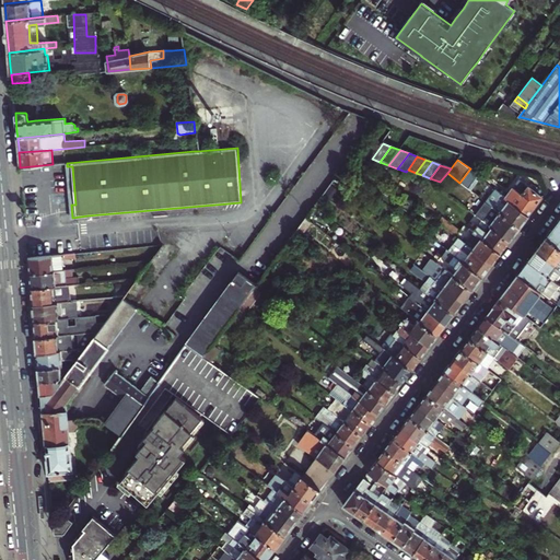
[(478,176),(470,168),(459,183),(467,189),(478,176)]
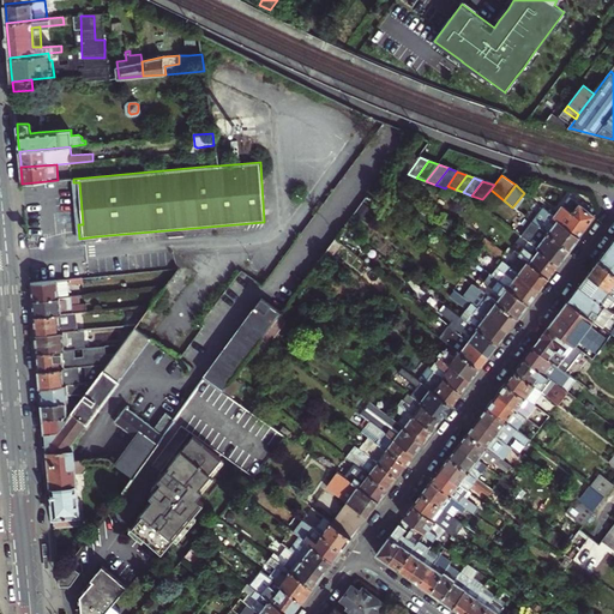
[(369,208),(363,203),(356,214),(362,218),(369,208)]
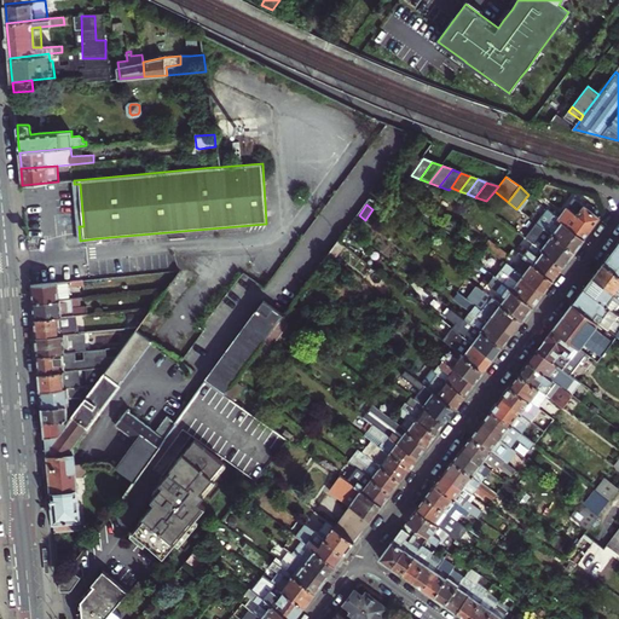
[(566,209),(557,220),(583,239),(590,230),(599,219),(583,208),(576,217),(566,209)]
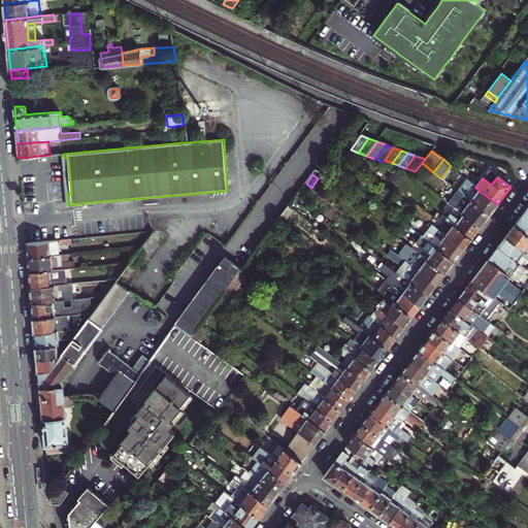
[(497,204),(475,188),(468,183),(460,193),(463,196),(489,216),(493,210),(497,204)]
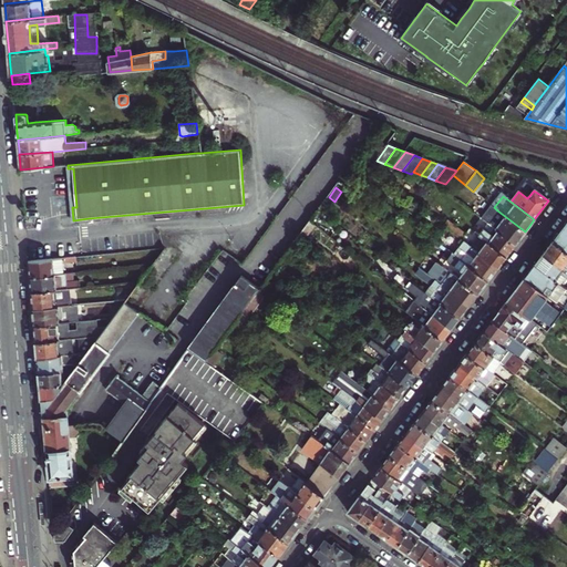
[(497,210),(494,207),(491,205),(481,219),(483,222),(485,218),(488,220),(497,210)]
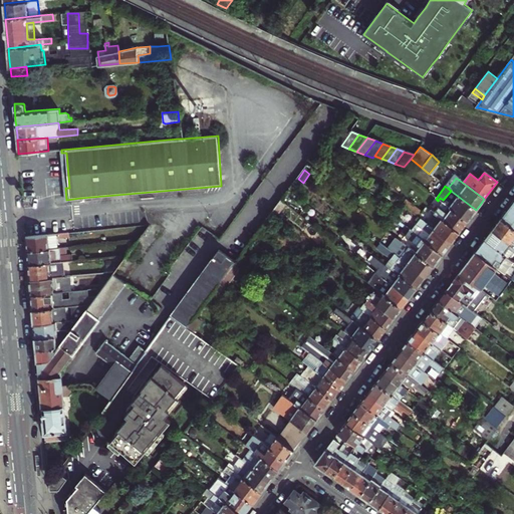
[(398,202),(383,191),(379,197),(394,207),(398,202)]
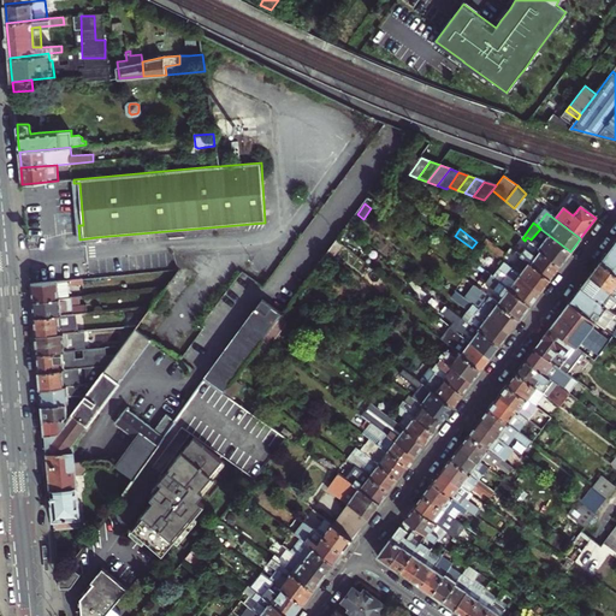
[(564,259),(570,252),(540,229),(531,240),(527,237),(525,241),(528,243),(558,266),(564,259)]
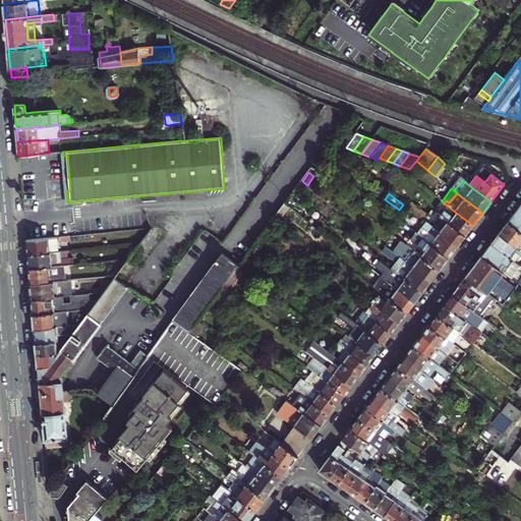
[(291,209),(285,204),(278,214),(283,218),(291,209)]
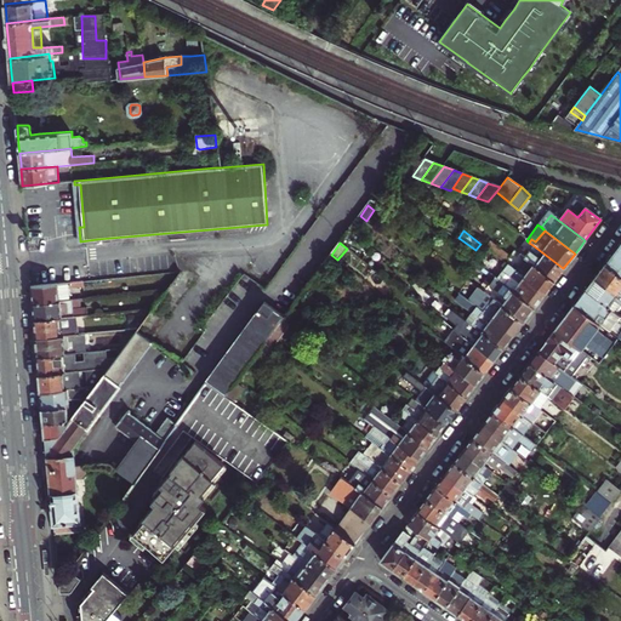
[(490,243),(485,248),(505,263),(508,257),(490,243)]
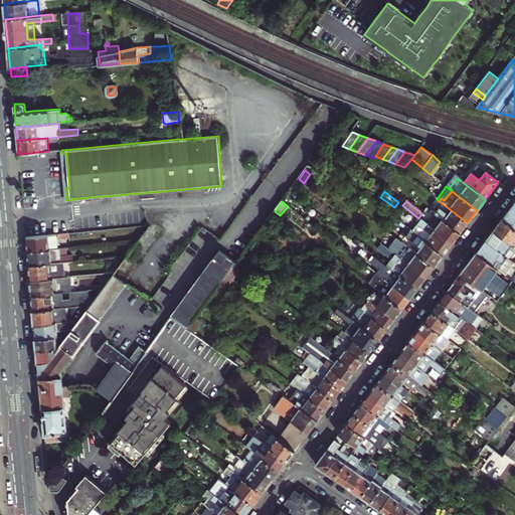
[(514,201),(510,207),(502,218),(514,227),(514,201)]
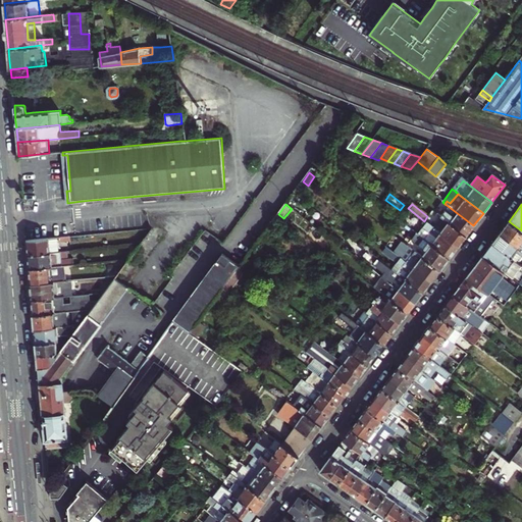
[(448,223),(465,237),(473,225),(448,206),(439,217),(444,220),(448,223)]
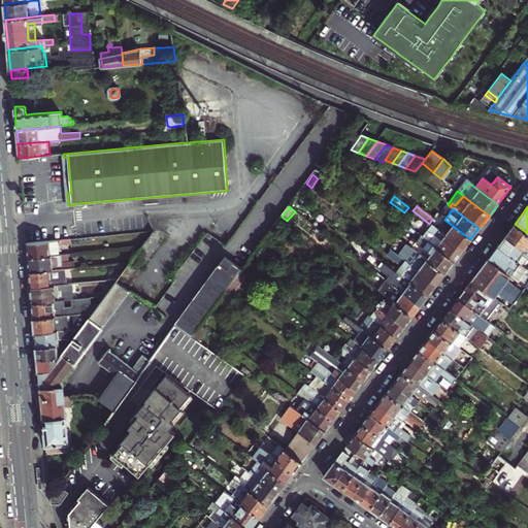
[(286,229),(277,223),(273,227),(283,234),(286,229)]
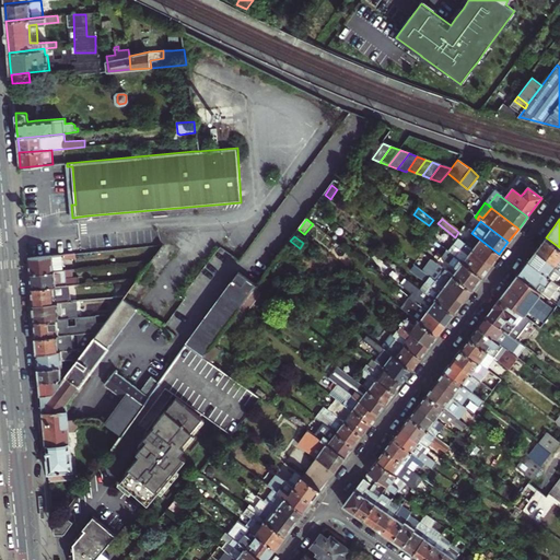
[(476,236),(470,244),(474,247),(480,240),(476,236)]
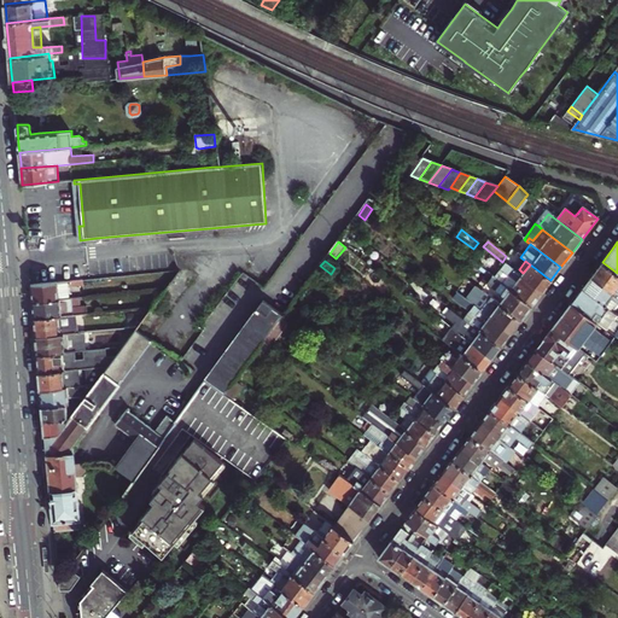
[(542,292),(517,273),(502,262),(499,267),(501,269),(509,277),(502,285),(531,307),(536,299),(542,292)]
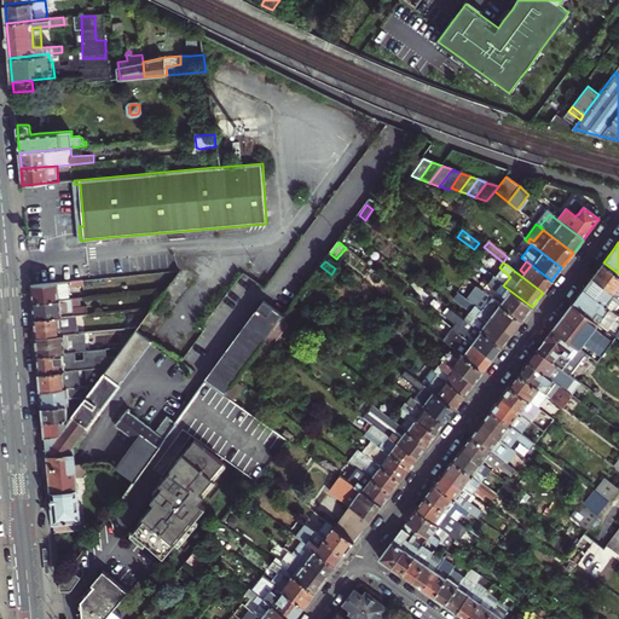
[(594,276),(618,295),(618,273),(603,262),(599,270),(594,276)]
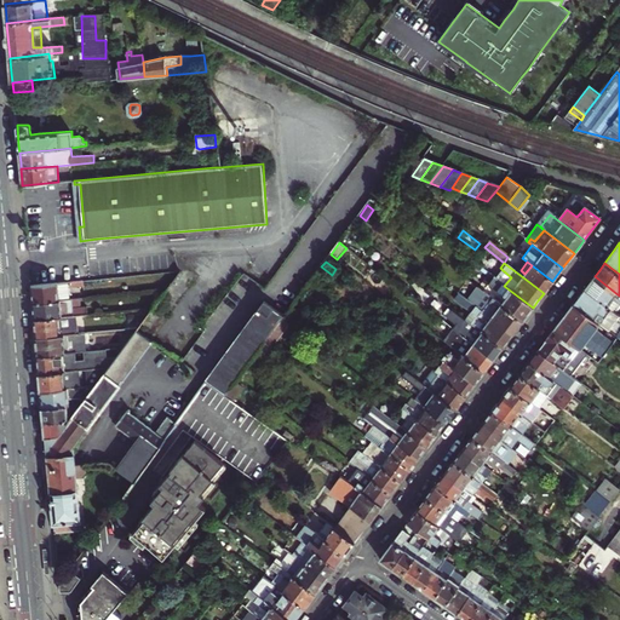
[(521,270),(518,274),(544,293),(547,287),(552,281),(532,265),(524,274),(521,270)]
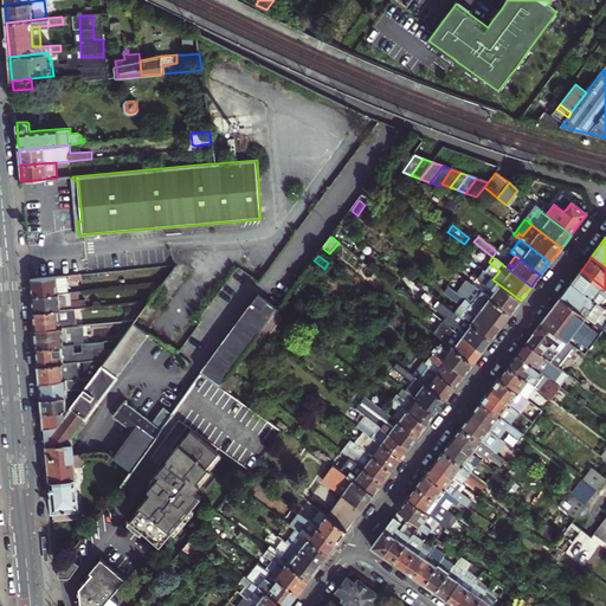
[(500,271),(491,264),(485,274),(492,279),(500,271)]
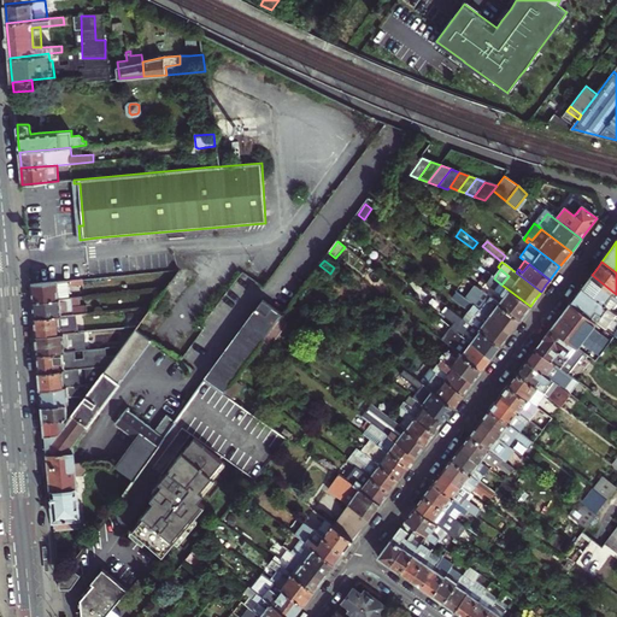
[(616,303),(616,301),(616,294),(592,275),(586,282),(581,288),(607,307),(612,299),(616,303)]
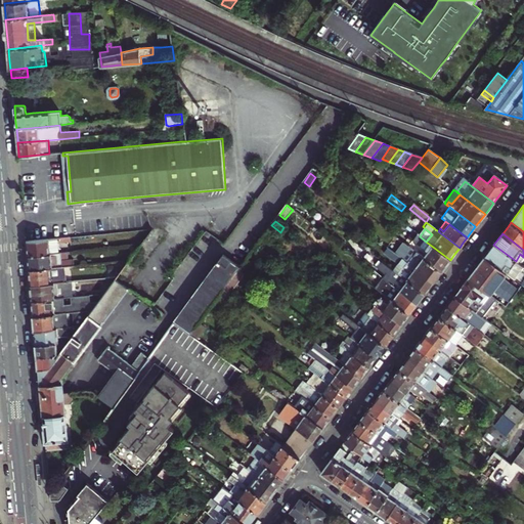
[(450,260),(426,242),(420,236),(418,235),(413,242),(428,253),(424,259),(440,272),(445,266),(450,260)]
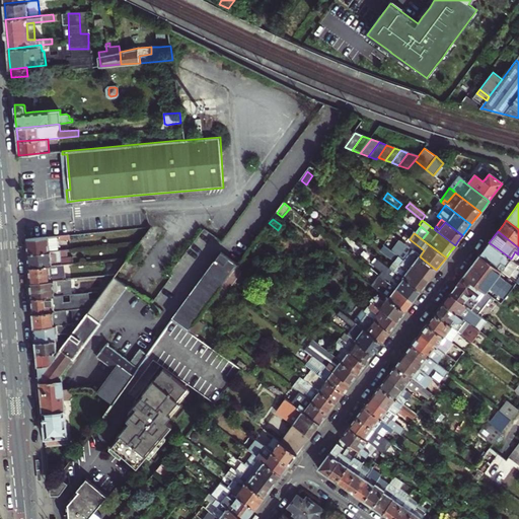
[(257,248),(266,237),(261,234),(253,245),(257,248)]
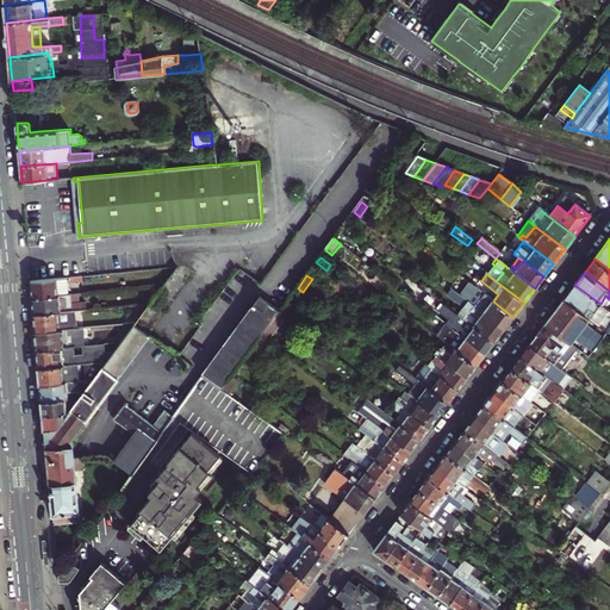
[(83,277),(31,281),(32,294),(32,298),(60,296),(69,294),(68,282),(83,281),(83,277)]
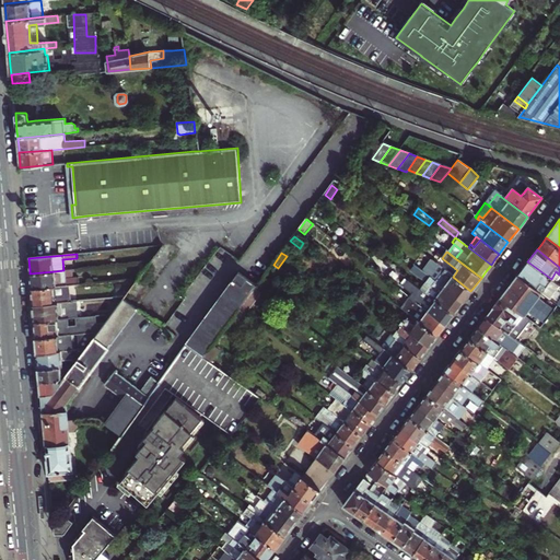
[(470,291),(453,277),(430,259),(421,271),(462,303),(466,298),(470,291)]
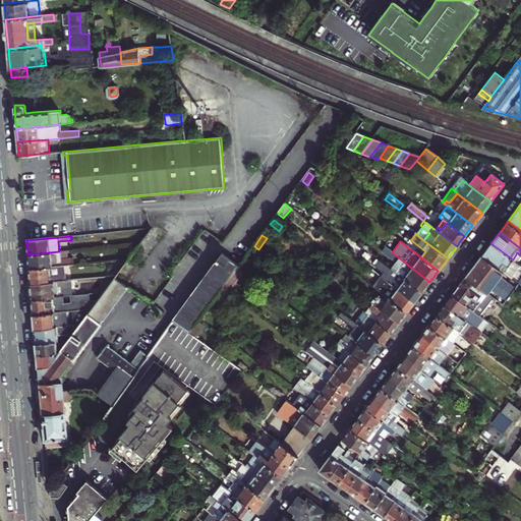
[(520,266),(513,259),(490,243),(486,249),(482,255),(504,272),(519,283),(520,280),(520,266)]
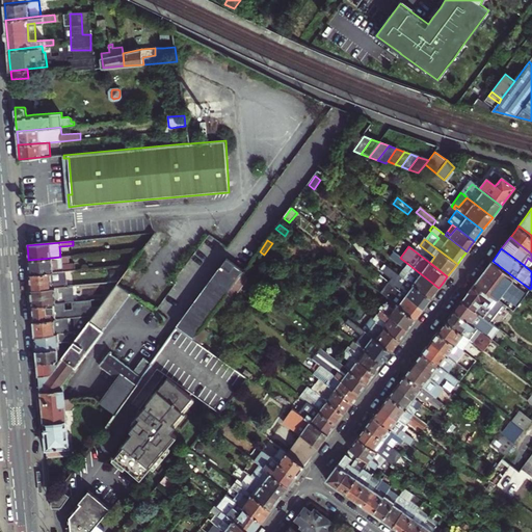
[(397,273),(430,299),(434,293),(439,288),(400,258),(393,251),(389,258),(401,268),(397,273)]
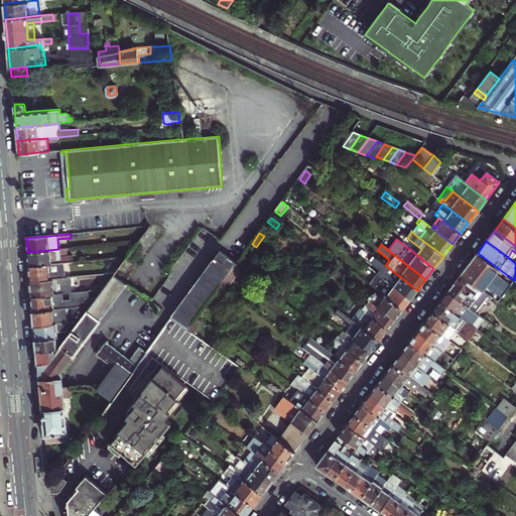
[(51,258),(52,257),(59,256),(59,249),(58,249),(50,250),(51,258)]
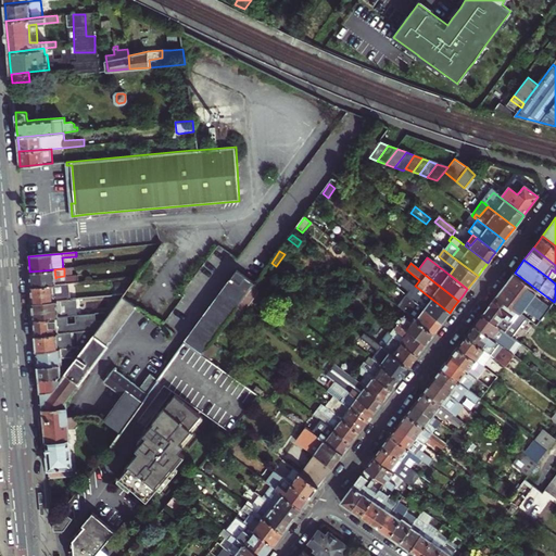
[(238,307),(254,286),(257,280),(249,275),(240,268),(186,342),(203,355),(213,341),(222,330),(230,318),(238,307)]
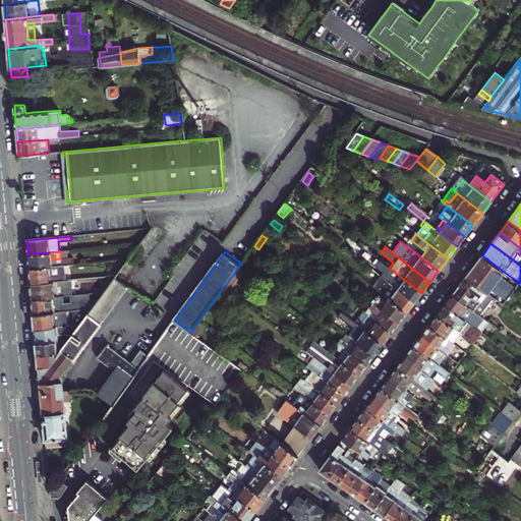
[(29,266),(29,269),(60,266),(62,265),(74,264),(73,259),(66,261),(64,262),(61,262),(60,258),(53,259),(52,261),(51,252),(27,254),(29,266)]
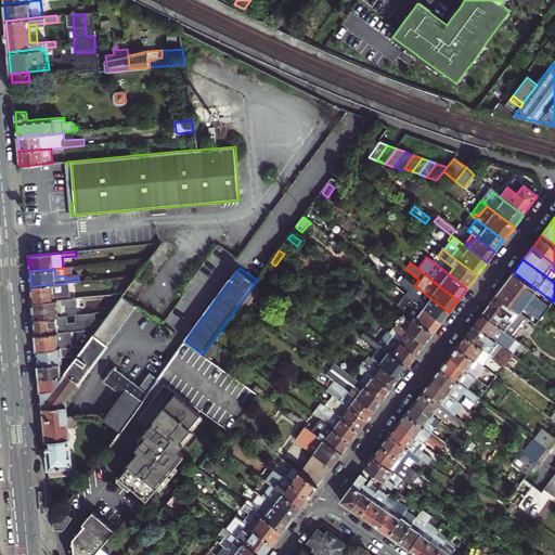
[(540,319),(553,302),(537,289),(514,272),(505,282),(497,295),(526,317),(531,321),(534,315),(540,319)]
